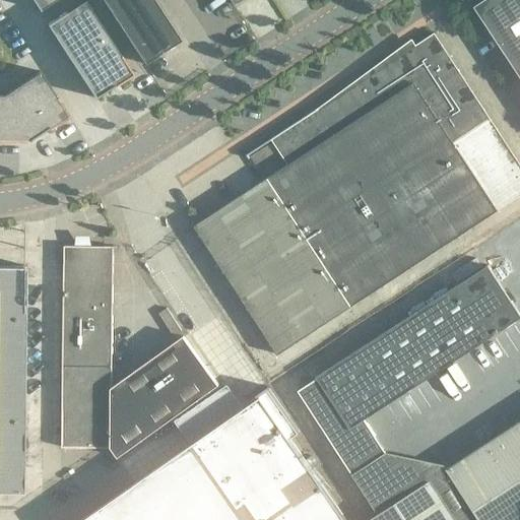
[(30,0),(39,11),(55,0),(30,0)]
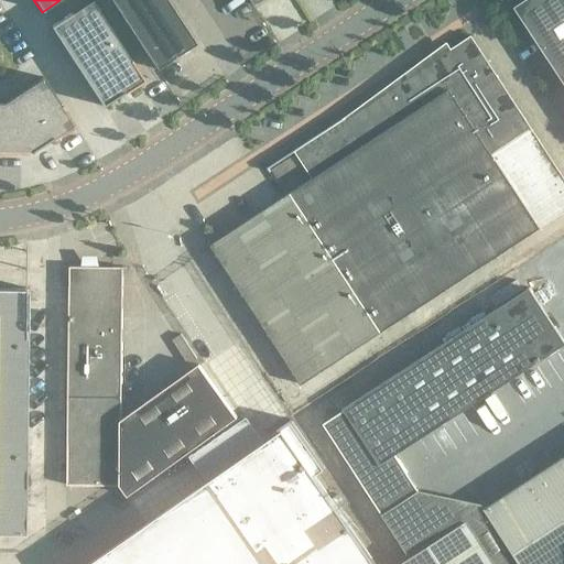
[(109,0),(155,69),(194,44),(165,0),(109,0)]
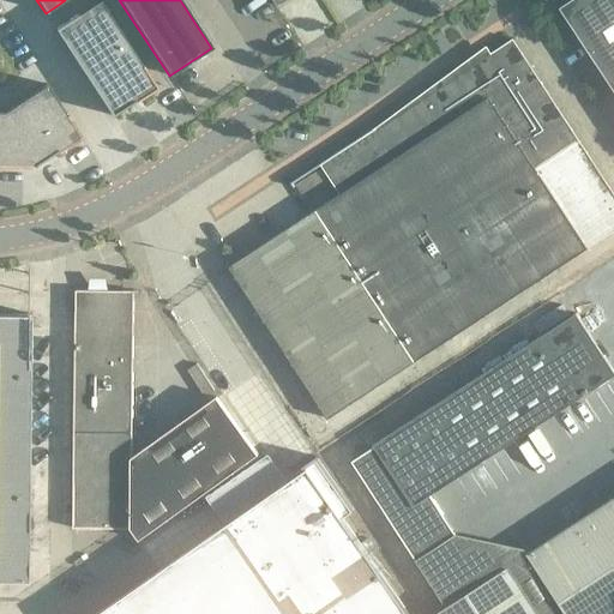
[(613,0),(575,0),(560,10),(613,90),(613,0)]
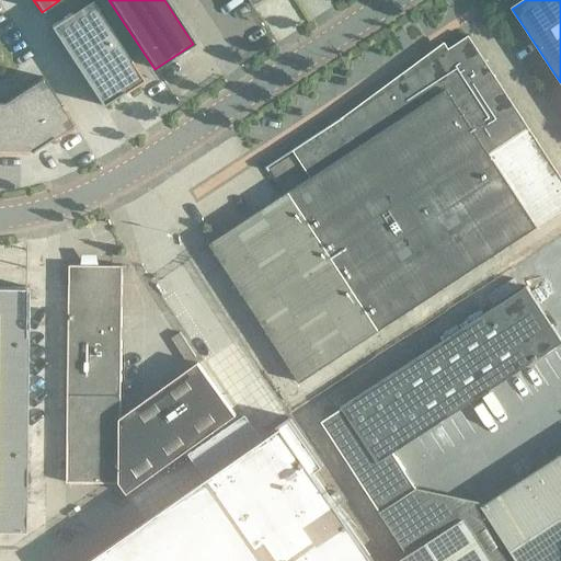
[(49,27),(102,106),(122,93),(123,95),(144,81),(90,1),(49,27)]
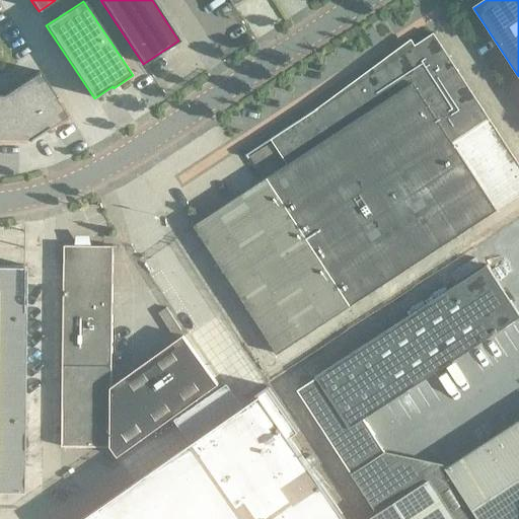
[(271,140),(287,164),(194,225),(277,354),(518,196),(518,164),(434,33),(271,140)]
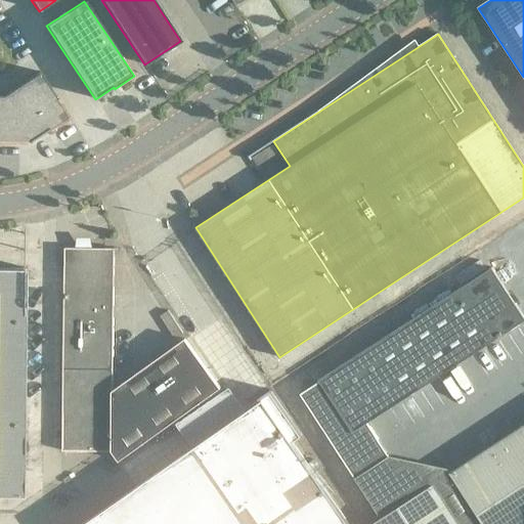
[(2,96),(31,141),(49,129),(50,130),(70,118),(56,98),(39,73),(2,96)]
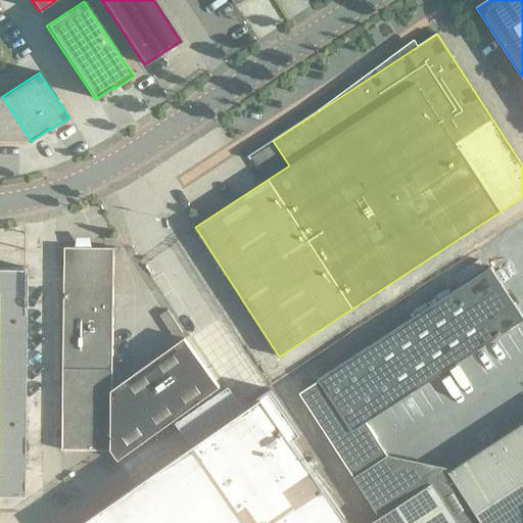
[(0,96),(0,141),(29,142),(31,141),(2,96),(0,96)]
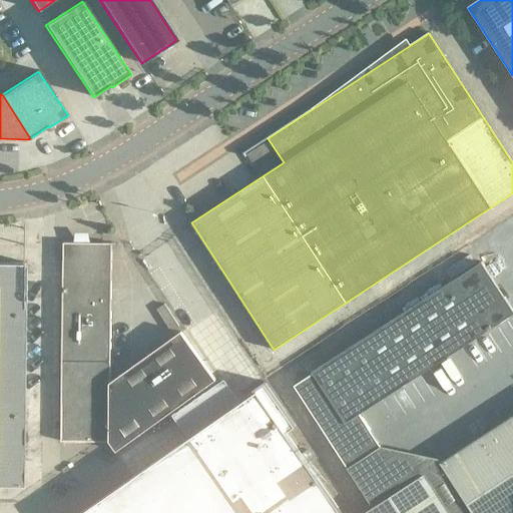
[(64,243),(62,361),(61,441),(109,442),(116,451),(215,380),(181,332),(110,383),(112,243),(64,243)]
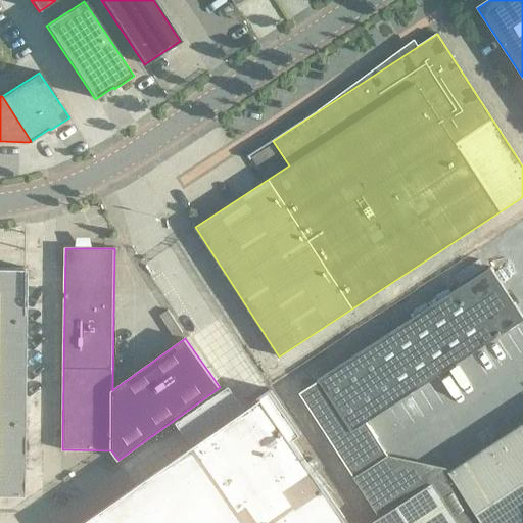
[(353,478),(355,480),(390,458),(388,456),(367,423),(522,321),(522,317),(490,268),(319,380),(299,393),(353,478)]
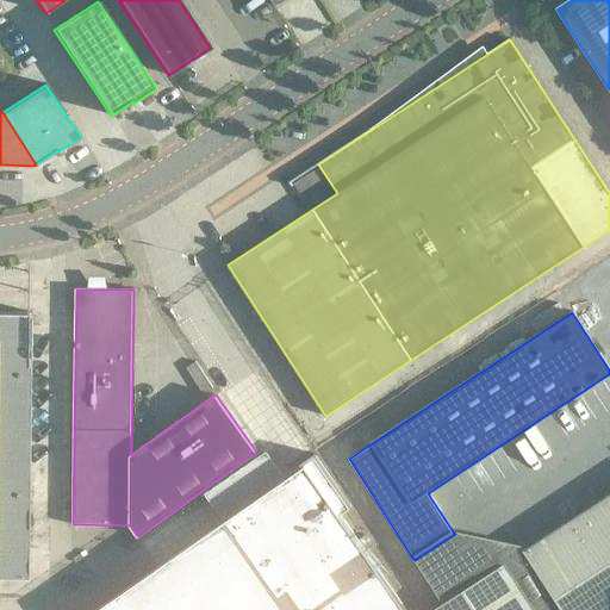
[(0,578),(26,578),(29,313),(0,313),(0,578)]
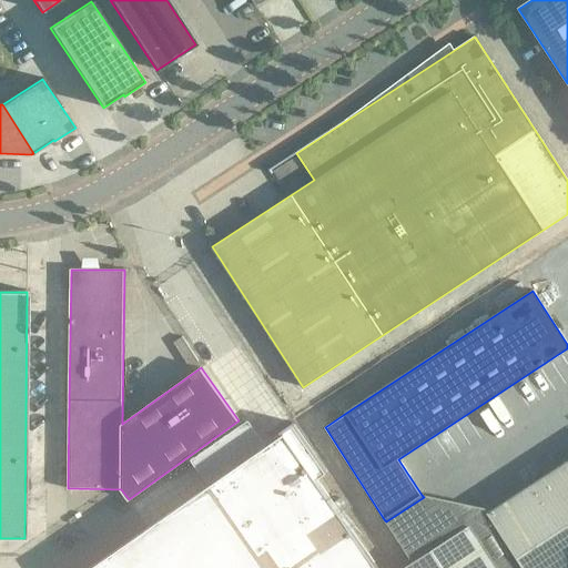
[(377,567),(316,479),(324,474),(291,426),(265,444),(208,485),(88,567),(377,567)]
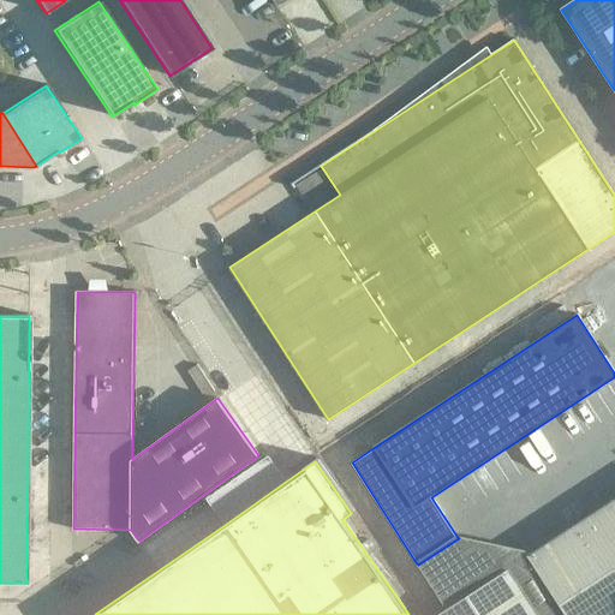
[(614,614),(614,499),(434,614),(614,614)]
